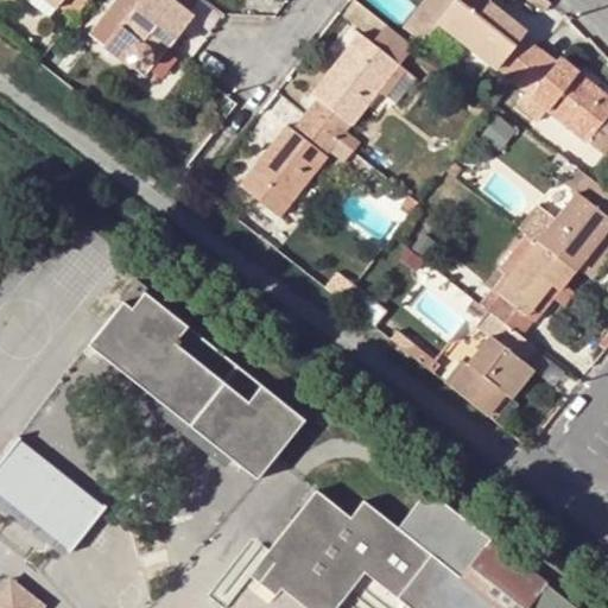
[(43,0),(56,10),(57,7),(73,19),(88,0),(43,0)]
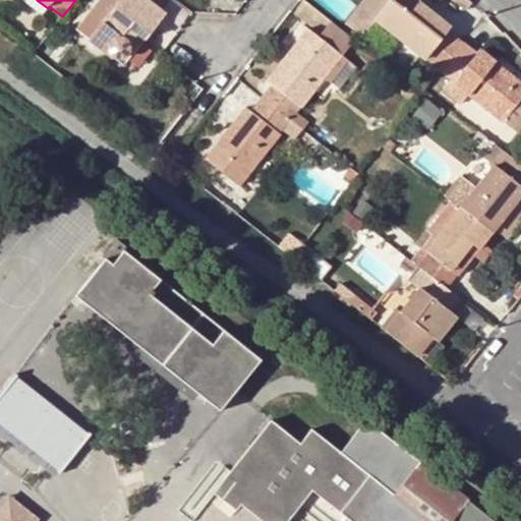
[(102,0),(78,31),(90,40),(121,1),(120,0),(102,0)]
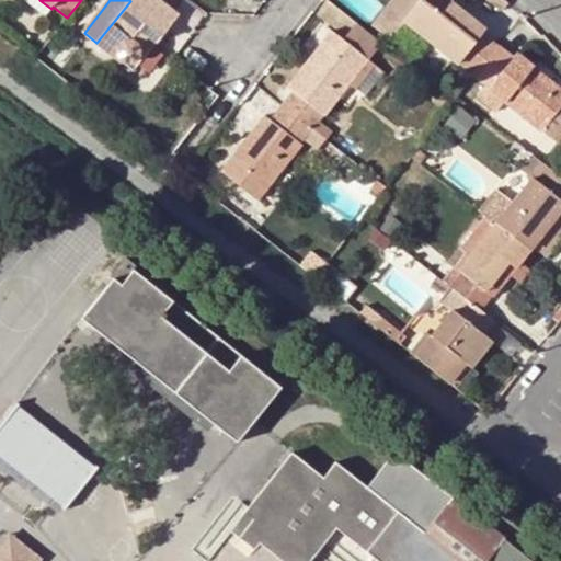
[(130,0),(130,1),(96,43),(126,68),(138,65),(151,48),(179,15),(174,11),(182,0),(130,0)]
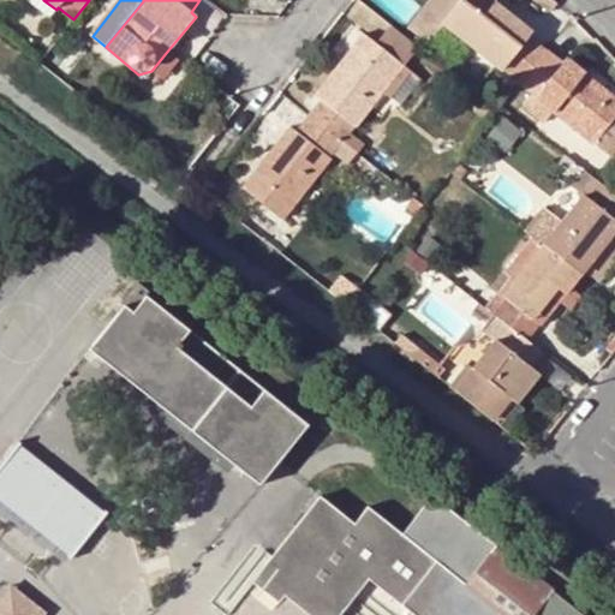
[(427,43),(442,24),(459,0),(428,0),(407,28),(427,43)]
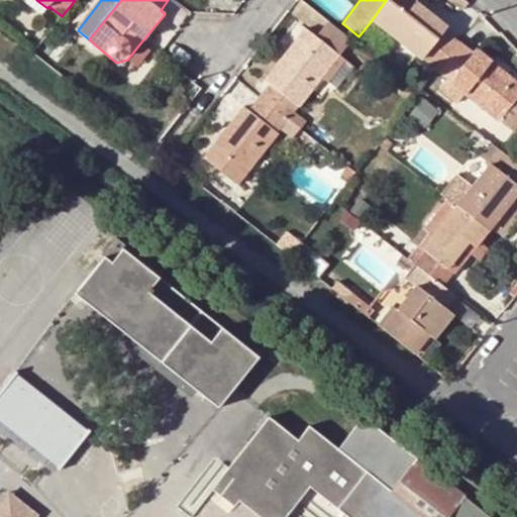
[(410,0),(386,0),(372,20),(421,61),(423,58),(438,71),(458,44),(443,31),(446,28),(410,0)]
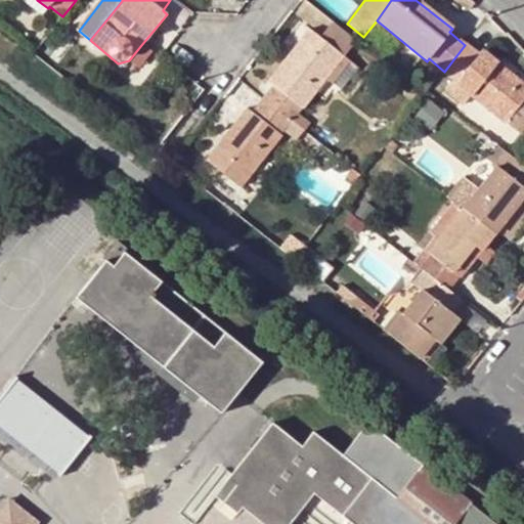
[(272,85),(262,98),(292,121),(324,79),(342,56),(309,31),(269,83),(272,85)]
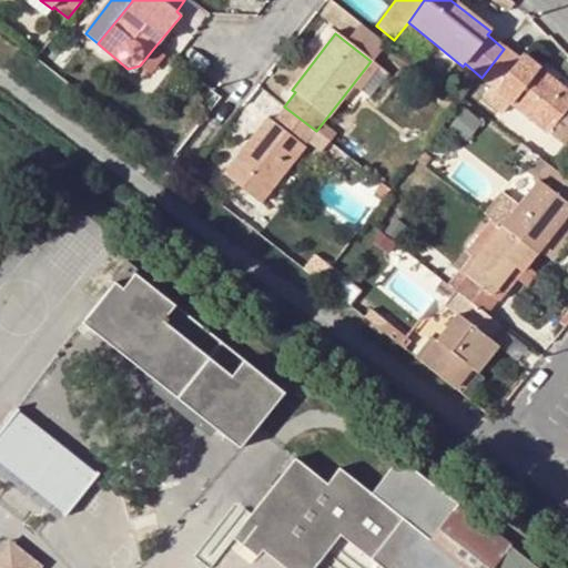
[(162,57),(153,49),(140,66),(149,72),(162,57)]
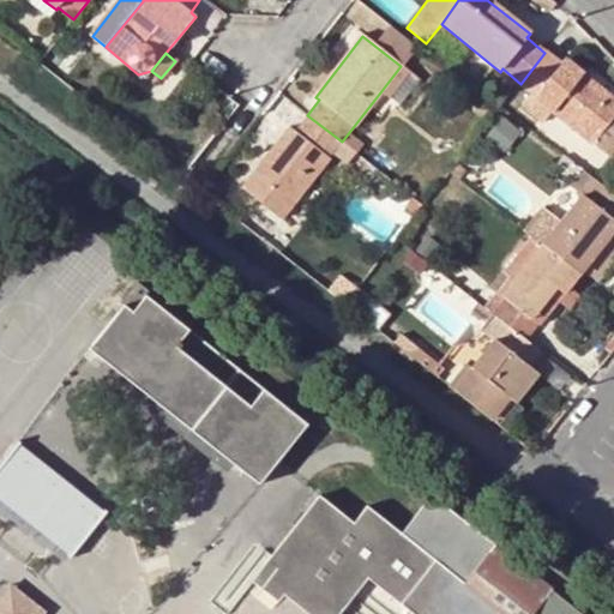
[(561,65),(545,53),(521,84),(536,96),(534,98),(590,144),(601,132),(612,119),(613,115),(613,101),(564,61),(561,65)]
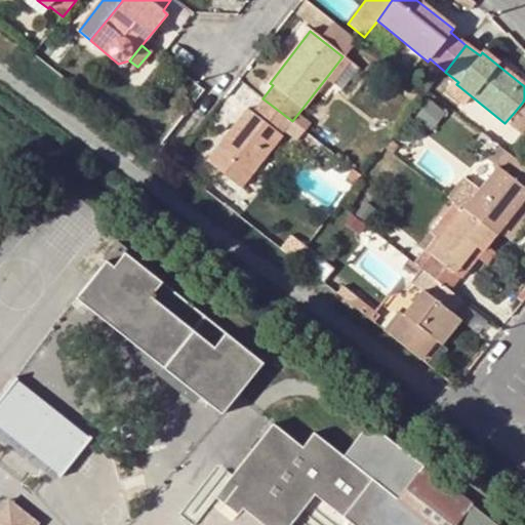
[(342,56),(325,79),(334,86),(352,63),(342,56)]
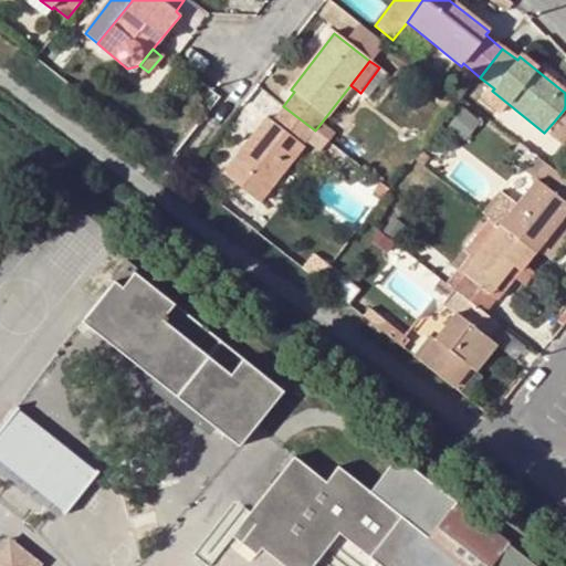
[(315,130),(283,106),(271,122),(266,118),(223,175),(260,202),(306,143),(321,153),(328,143),(315,130)]
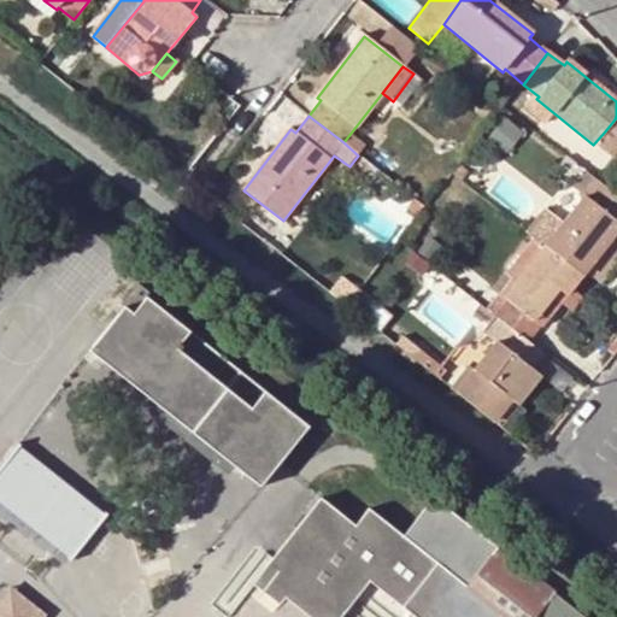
[(616,119),(615,119),(604,133),(616,142),(616,119)]
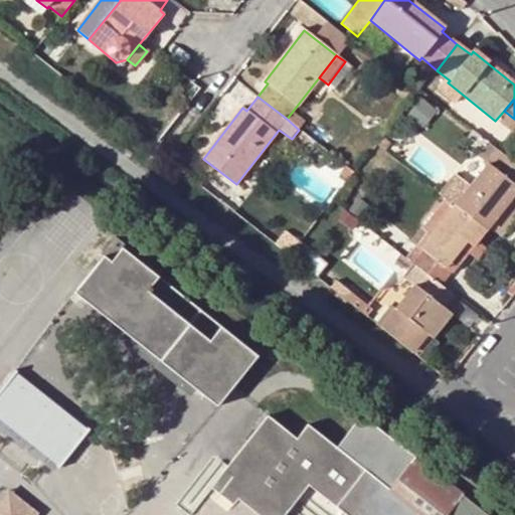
[(396,309),(381,329),(413,354),(446,311),(446,310),(455,298),(442,287),(452,274),(442,267),(463,239),(472,247),(477,241),(489,227),(510,200),(514,194),(514,166),(490,145),(478,158),(487,165),(471,187),(462,180),(445,199),(454,206),(410,262),(414,265),(408,272),(420,282),(416,288),(414,287),(396,309)]
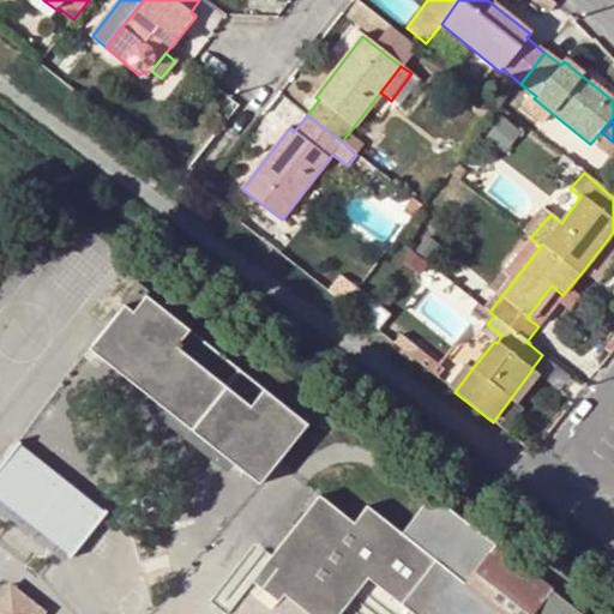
[(485,309),(489,312),(541,246),(530,238),(503,272),(509,277),(485,309)]
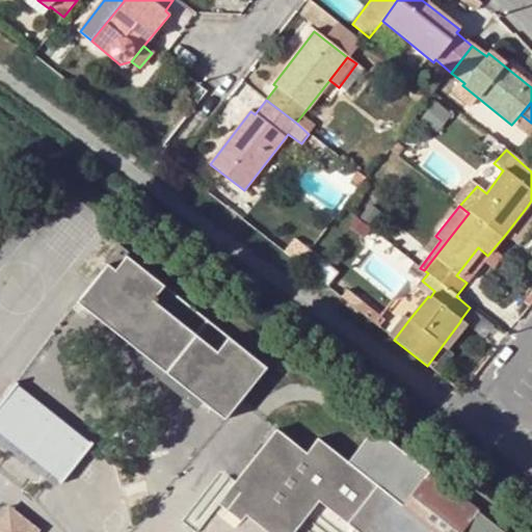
[(531,211),(527,207),(505,235),(512,241),(531,215),(531,211)]
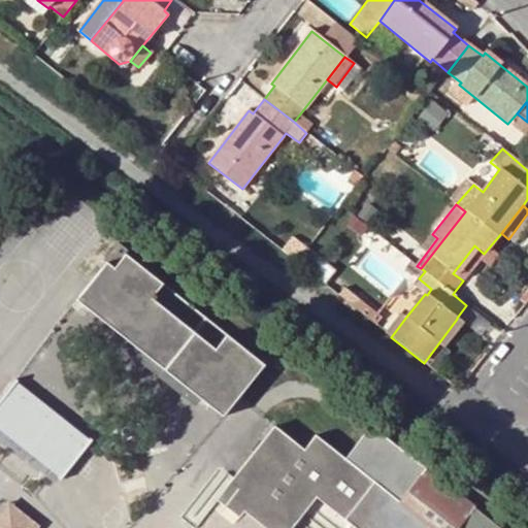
[(106,263),(77,299),(222,415),(262,364),(126,255),(129,251),(119,243),(104,261),(106,263)]
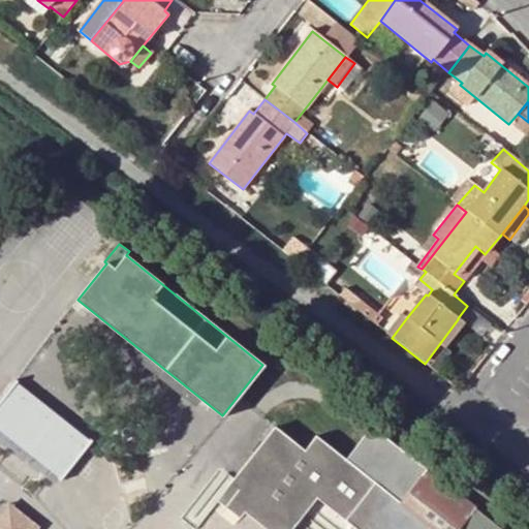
[(498,255),(490,248),(485,254),(475,246),(454,274),(464,281),(480,261),(488,268),(498,255)]
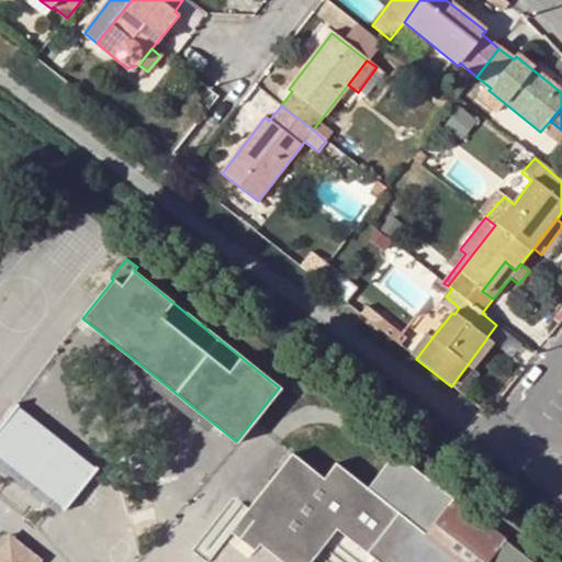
[(412,356),(416,359),(433,337),(428,334),(412,356)]
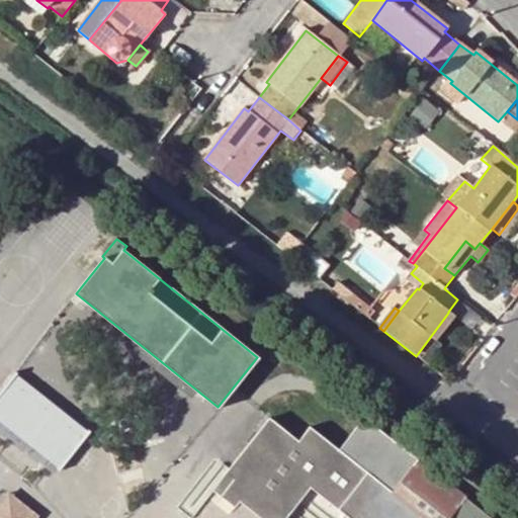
[(416,356),(421,360),(454,318),(448,313),(416,356)]
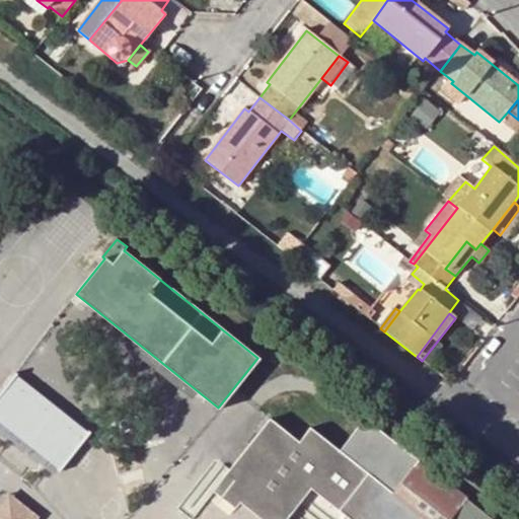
[(13,377),(0,393),(0,419),(60,467),(86,434),(13,377)]
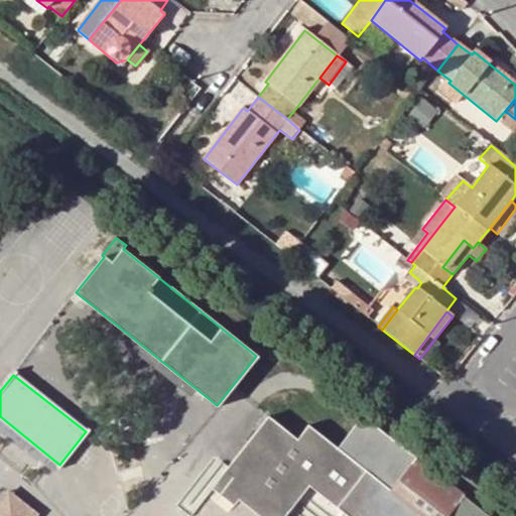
[(268,416),(229,467),(238,473),(231,481),(244,492),(238,499),(260,515),(283,515),(309,485),(348,515),(490,515),(363,416),(338,447),(309,424),(297,437),(268,416)]
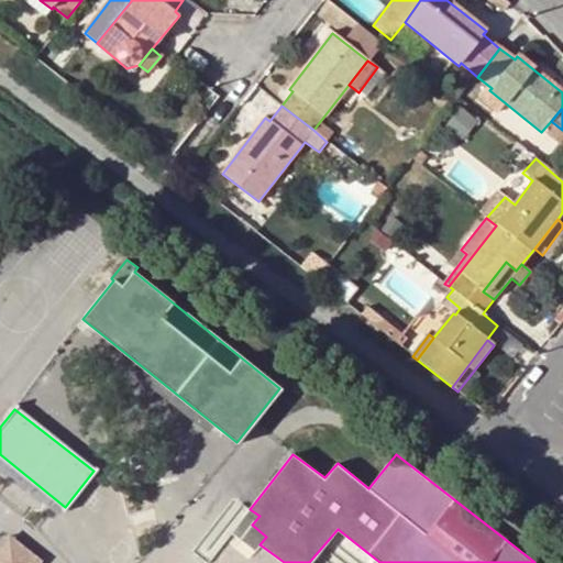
[(260,516),(250,509),(231,532),(256,550),(260,544),(266,537),(252,525),(260,516)]
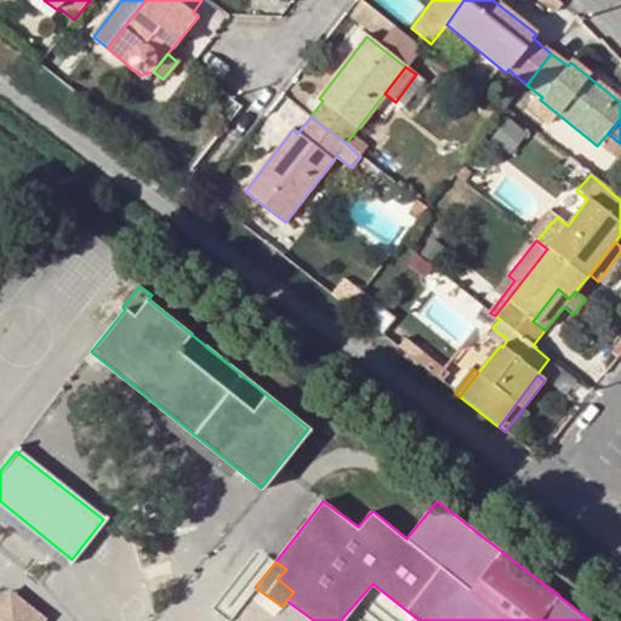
[(35,620),(45,610),(6,577),(0,584),(0,620),(35,620)]
